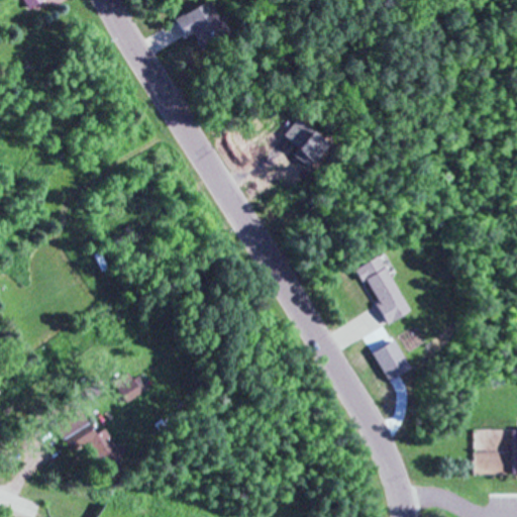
[(43,0),(11,0),(13,2),(16,0),(22,0),(31,14),(56,0),(55,0),(48,0),(45,2),(43,0)]
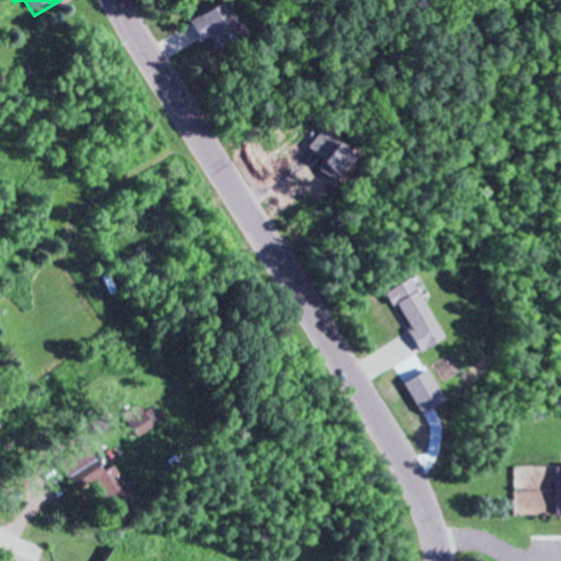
[(187,18),(218,0),(224,0),(242,33),(215,48),(208,35),(199,39),(187,18)]
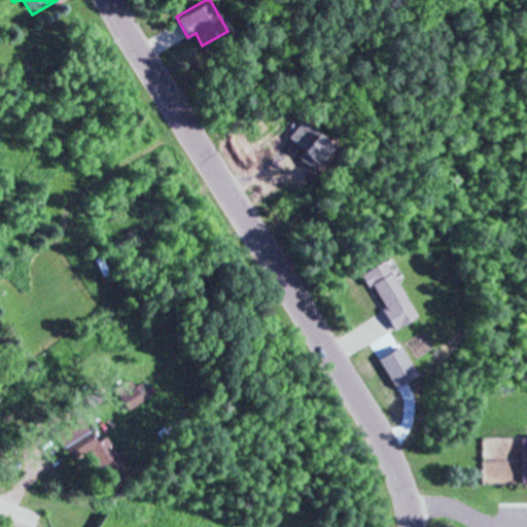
[(276,169),(274,171),(260,180),(249,163),(265,152),(276,169)]
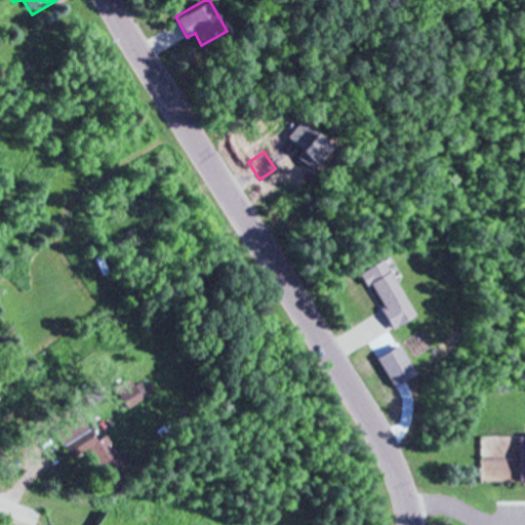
[(362,272),(382,258),(419,314),(394,331),(379,310),(385,306),(362,272)]
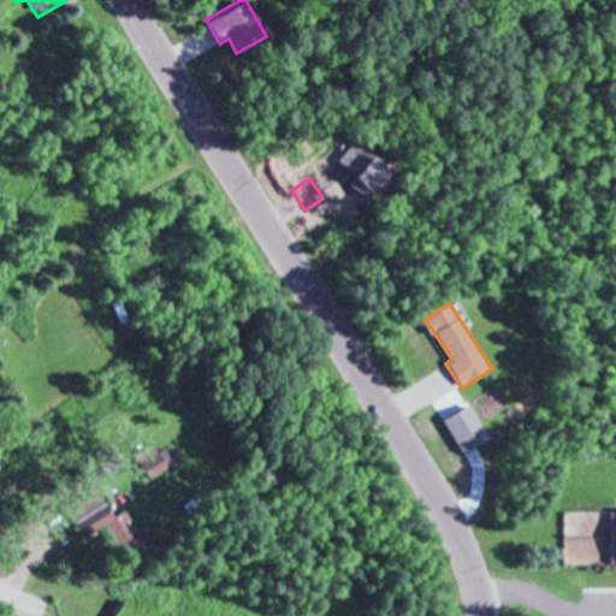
[(165,467),(148,478),(138,461),(154,451),(165,467)]
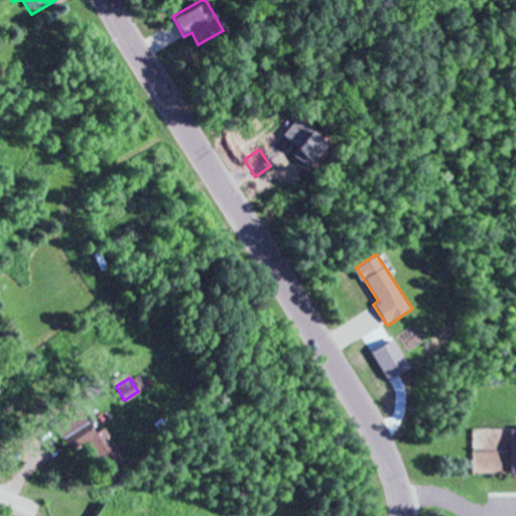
[(55,430),(84,414),(96,437),(68,453),(55,430)]
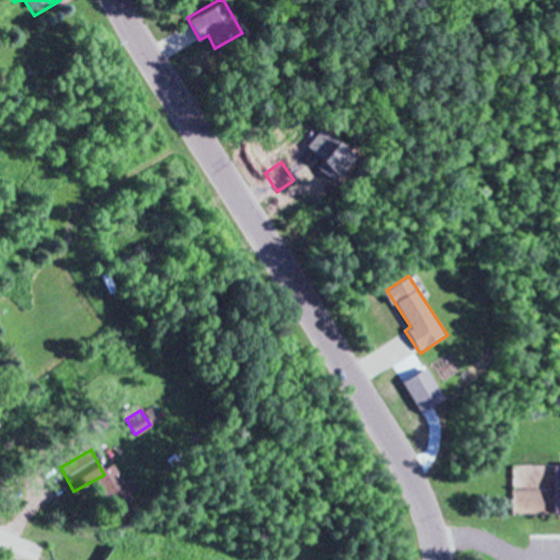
[(559,464),(512,464),(512,523),(559,523),(559,464)]
